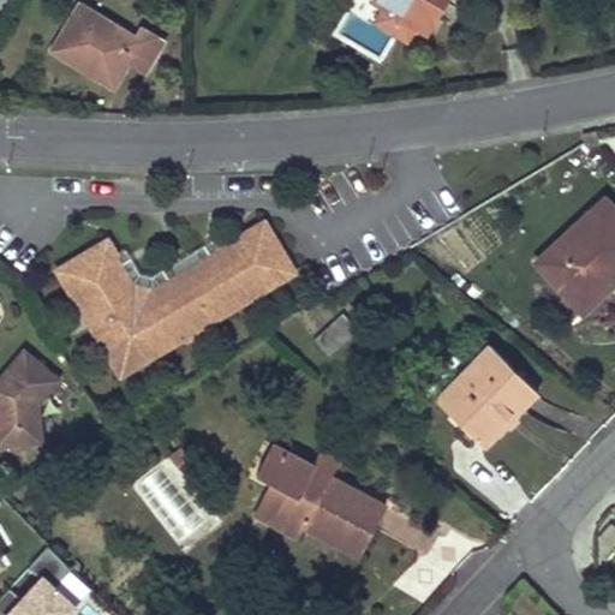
[(375,0),(374,3),(386,10),(380,22),(407,39),(416,27),(425,33),(443,0),(375,0)]
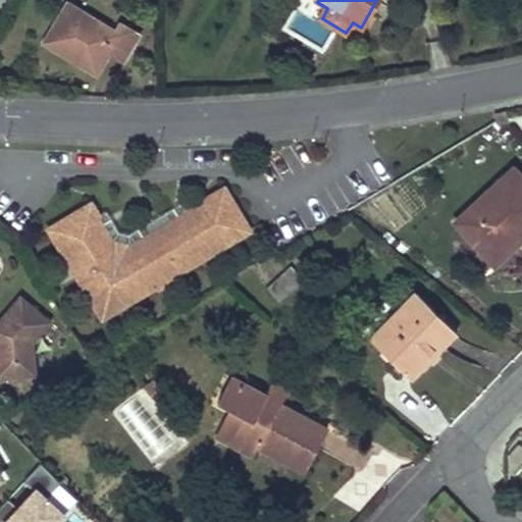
[(68,4),(46,43),(72,58),(75,54),(100,68),(108,55),(121,63),(137,37),(119,27),(116,33),(68,4)]
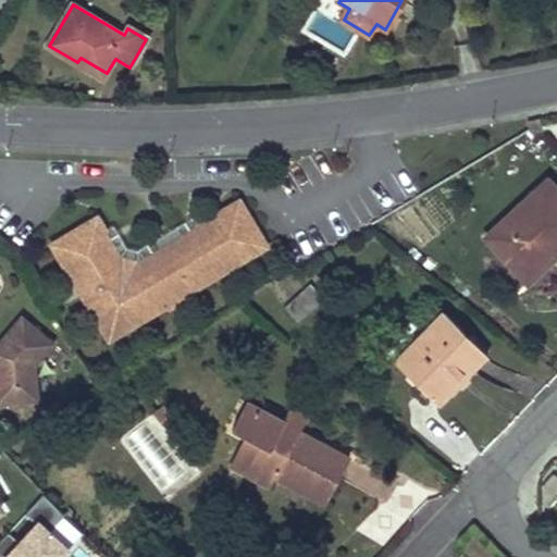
[(556,189),(548,181),(487,237),(517,269),(546,243),(556,255),(556,189)]
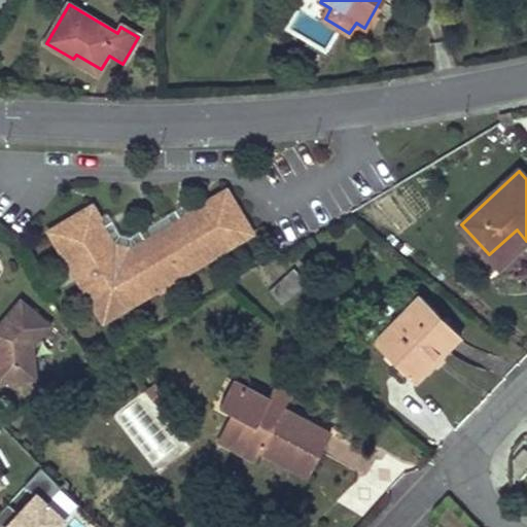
[(92,206),(47,232),(100,324),(252,238),(226,194),(131,248),(114,244),(92,206)]
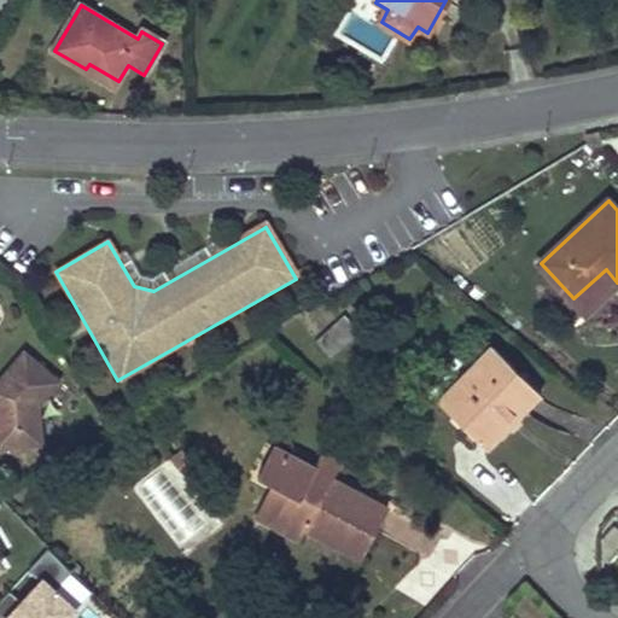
[(345,315),(318,340),(331,354),(359,330),(345,315)]
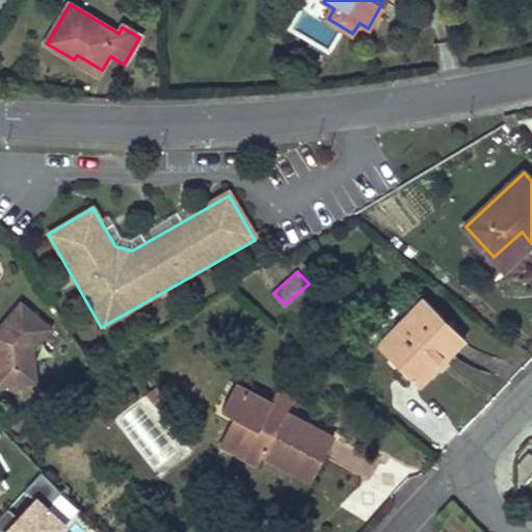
[(423,296),(378,342),(420,383),(466,337),(423,296)]
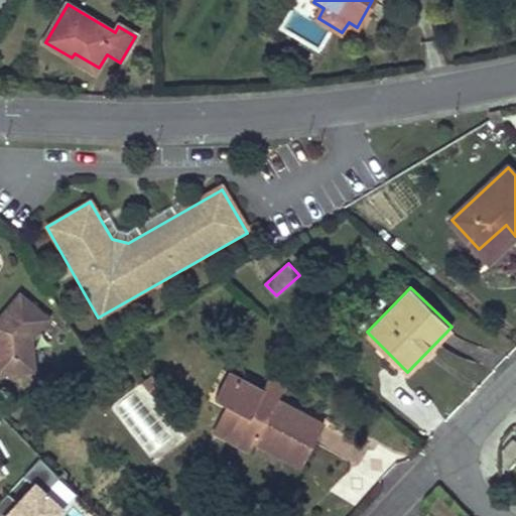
[(19,293),(0,315),(0,372),(33,370),(31,339),(48,318),(19,293)]
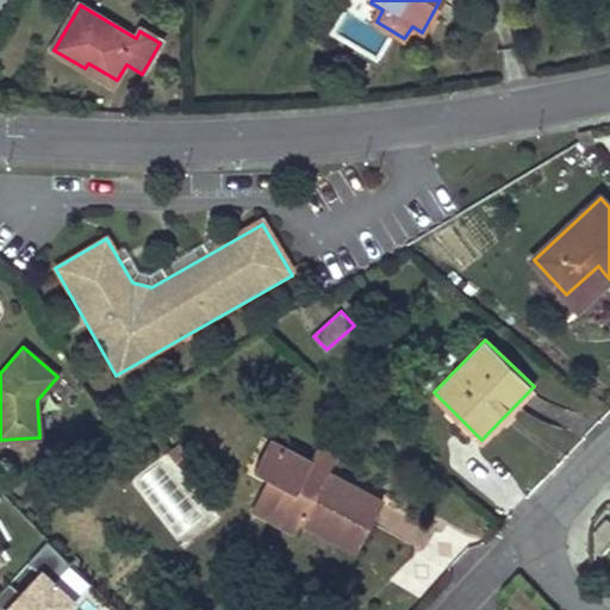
[(287,489),(272,520),(296,533),(302,523),(358,551),(383,503),(325,473),(311,466),(313,464),(271,441),(254,471),(273,480),(287,489)]
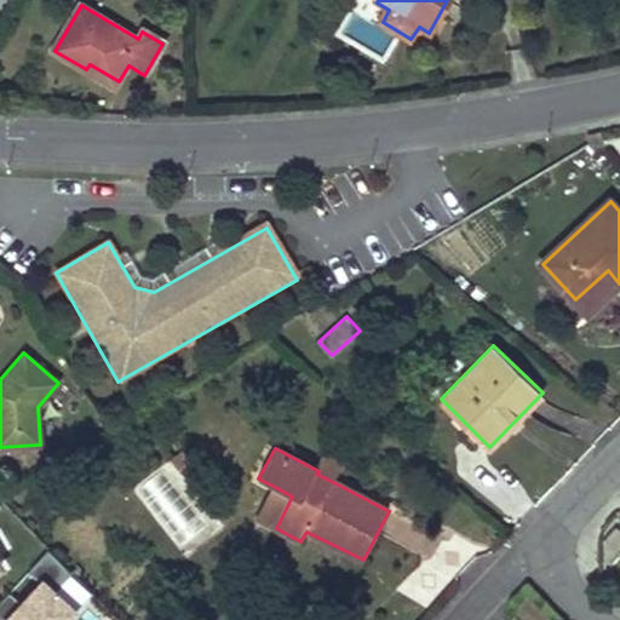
[(316,474),(331,481),(339,465),(325,458),(319,471),(316,474)]
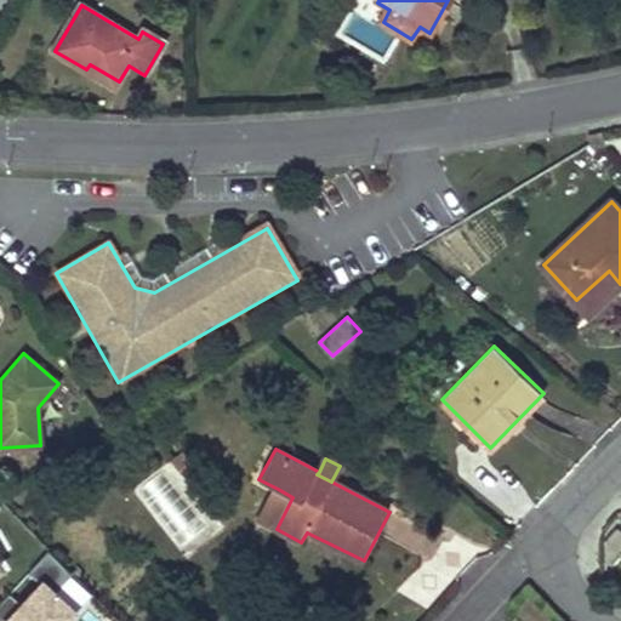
[(292,497),(278,489),(261,520),(277,529),(292,497)]
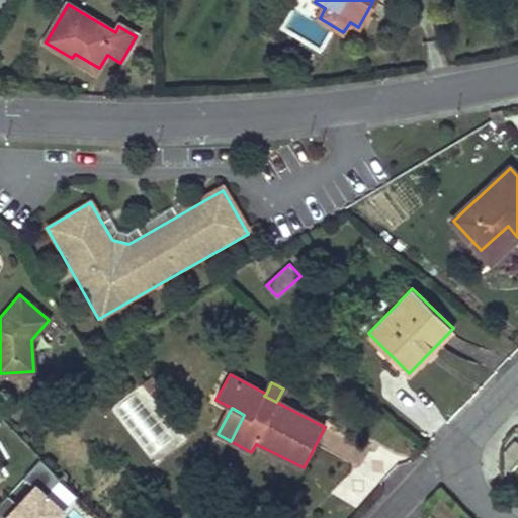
[(354,467),(370,443),(338,422),(321,446),(354,467)]
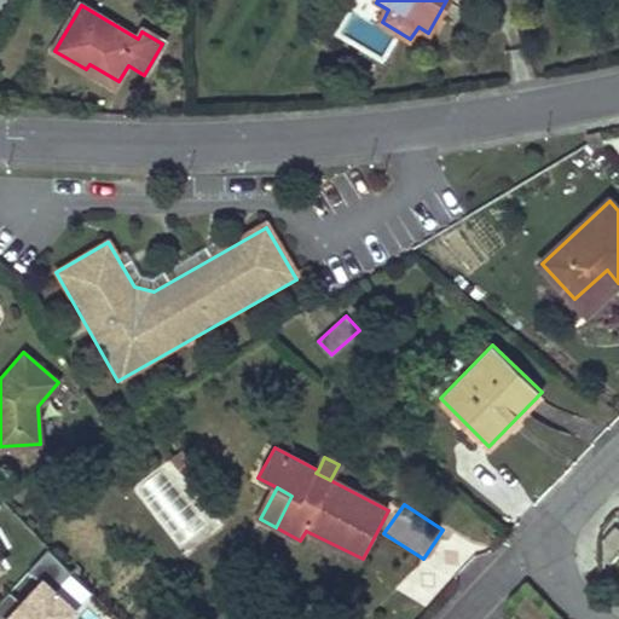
[(0,551),(0,572),(10,567),(0,551)]
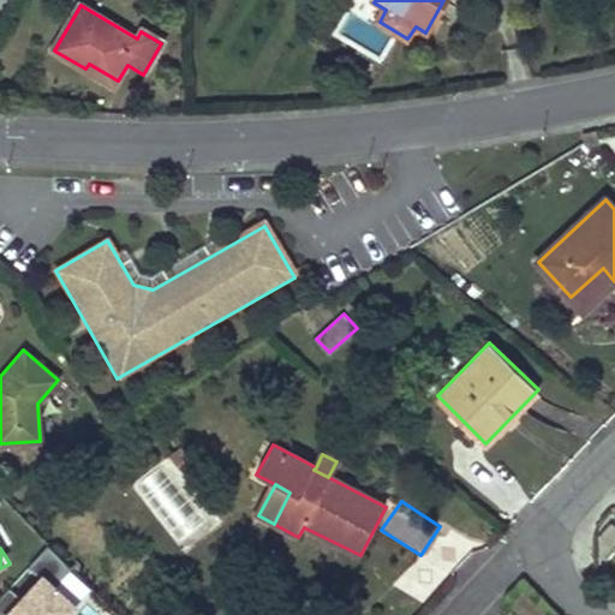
[(0,597),(0,614),(73,614),(83,603),(41,573),(23,598),(9,587),(0,597)]
